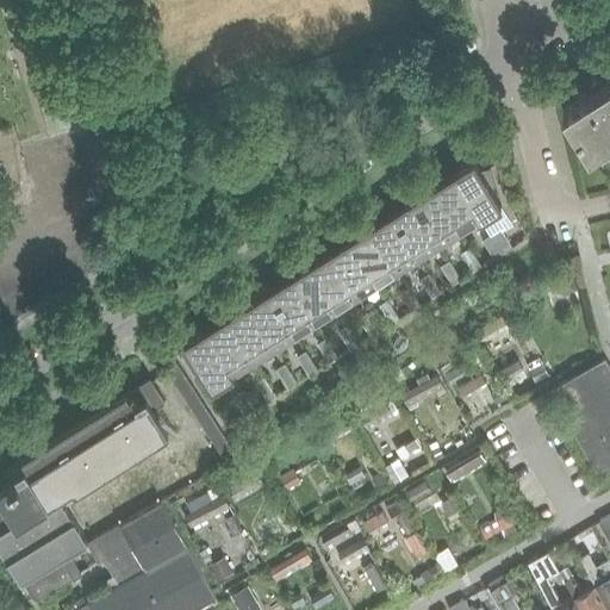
[(587,150),(609,136),(609,79),(603,83),(601,80),(589,87),(591,91),(562,110),(587,150)]
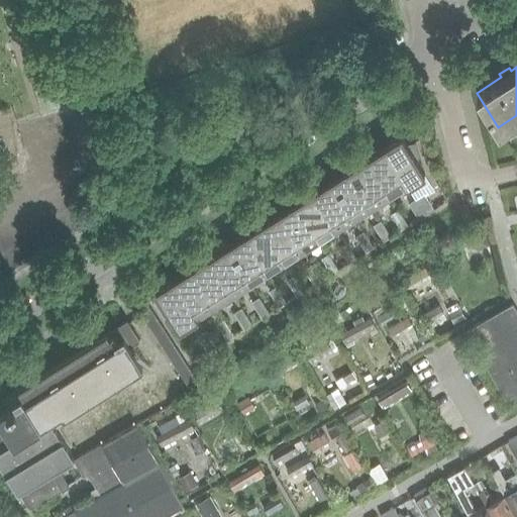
[(401,136),(383,147),(406,185),(424,174),(414,158),(418,157),(418,158),(420,158),(415,140),(414,140),(414,142),(406,144),(401,136)]
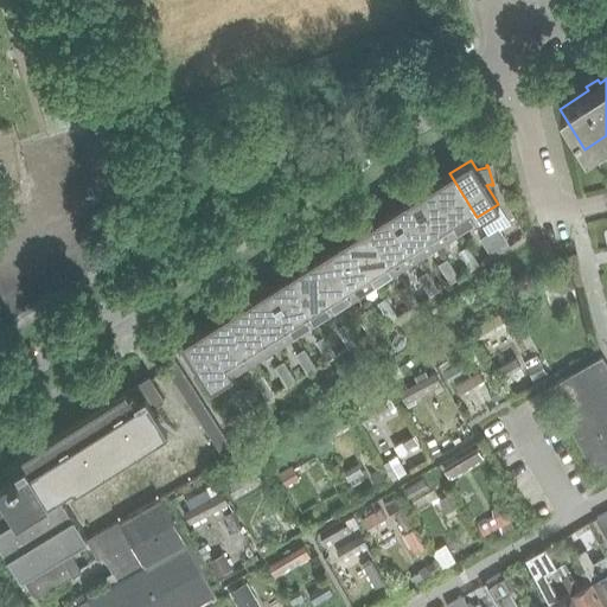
[(449,173),(428,186),(457,230),(477,217),(449,173)]
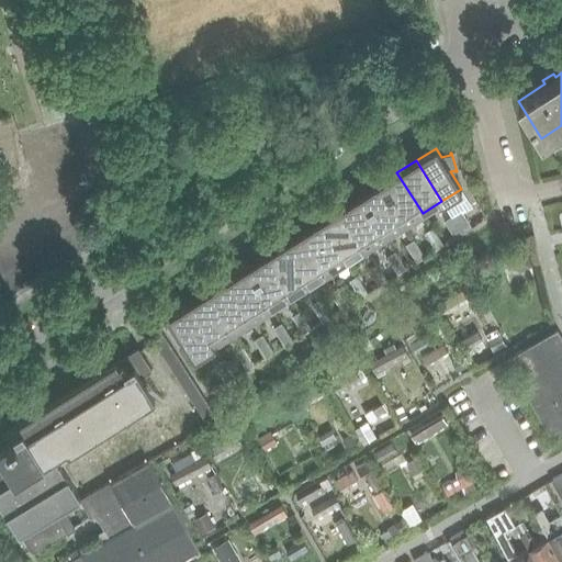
[(396,172),(378,183),(403,225),(423,213),(396,172)]
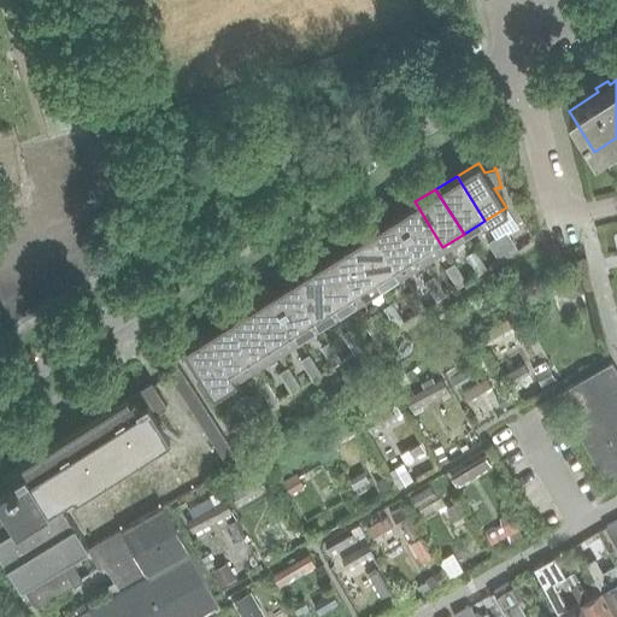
[(415,201),(394,215),(422,259),(442,247),(415,201)]
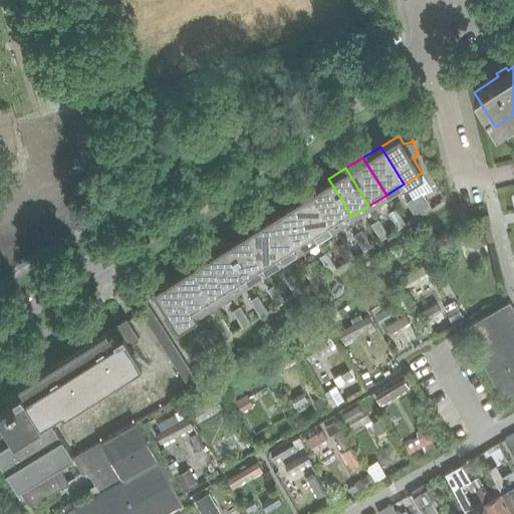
[(328,179),(311,190),(334,227),(351,216),(328,179)]
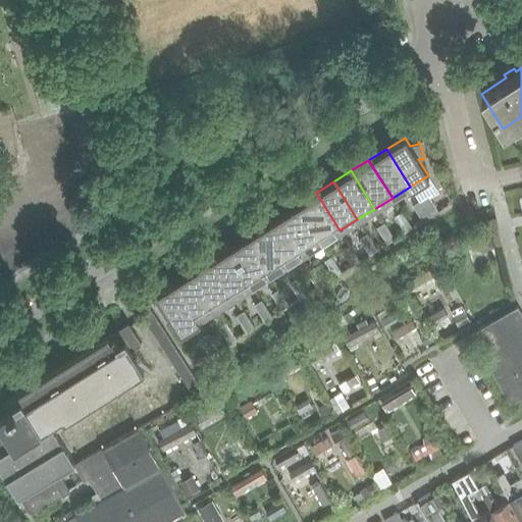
[(316,193),(298,204),(322,242),(340,230),(316,193)]
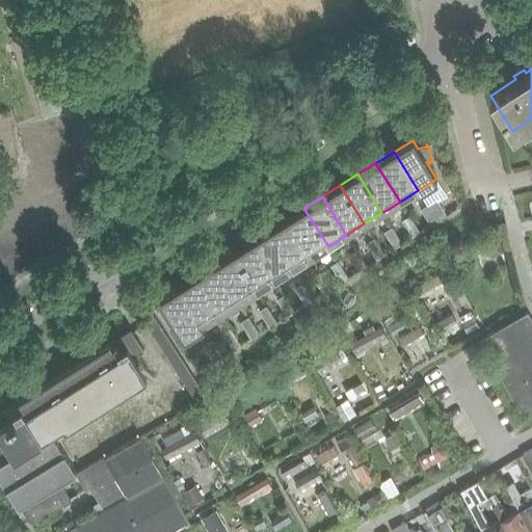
[(445,216),(434,198),(419,208),(429,224),(445,216)]
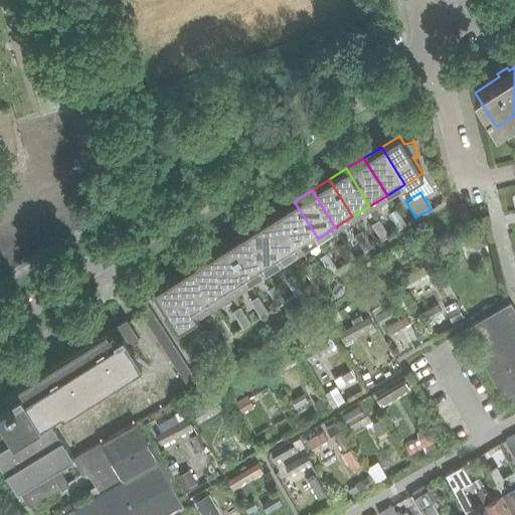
[(294,201),(277,212),(300,249),(318,238),(294,201)]
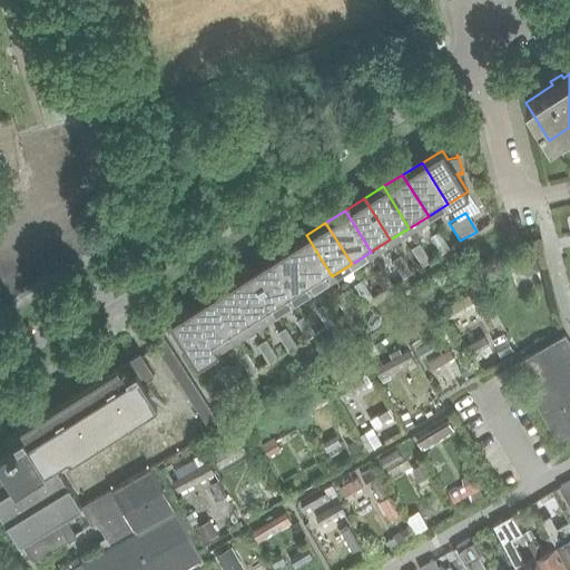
[(449,248),(438,231),(430,236),(441,254),(449,248)]
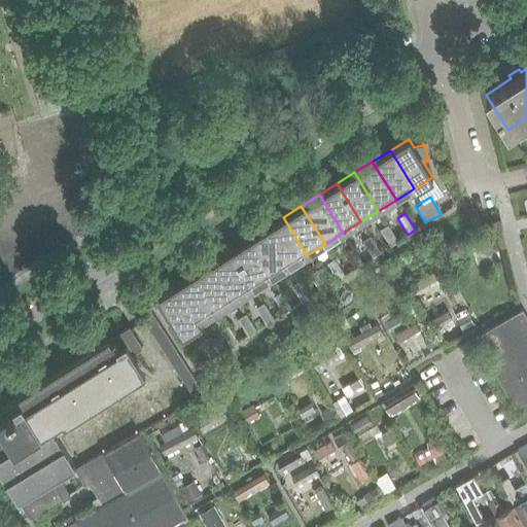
[(283,217),(266,229),(289,266),(307,255),(283,217)]
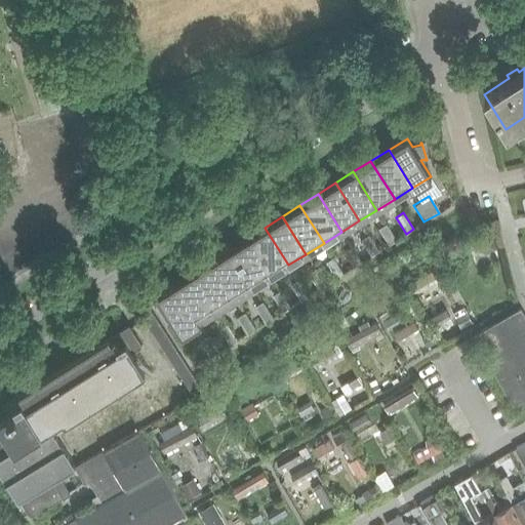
[(395,239),(385,224),(377,229),(388,244),(395,239)]
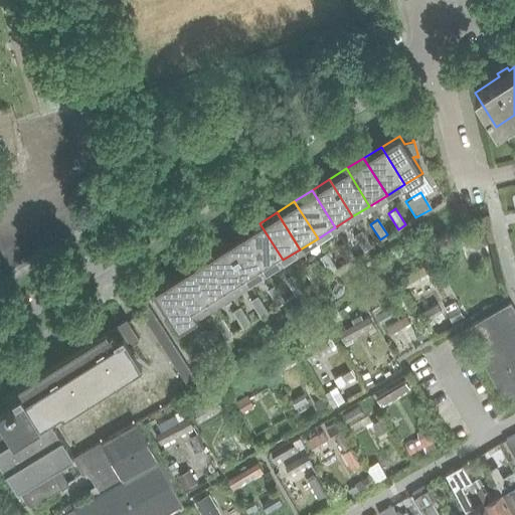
[(260,223),(242,234),(266,272),(283,260),(260,223)]
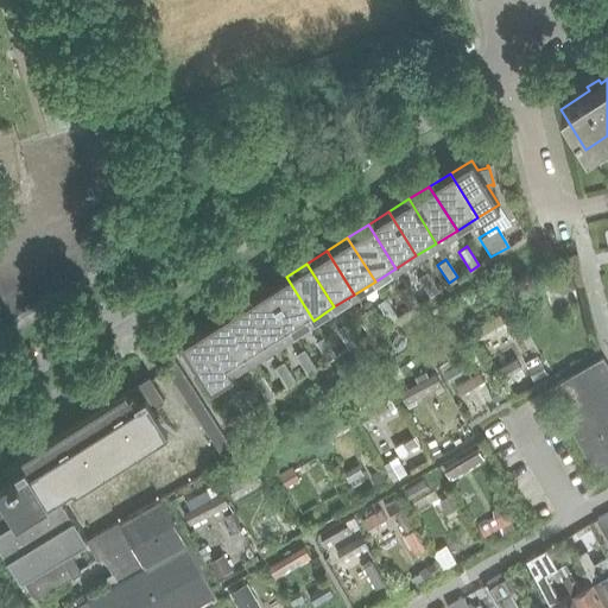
[(437,291),(426,272),(417,278),(429,296),(437,291)]
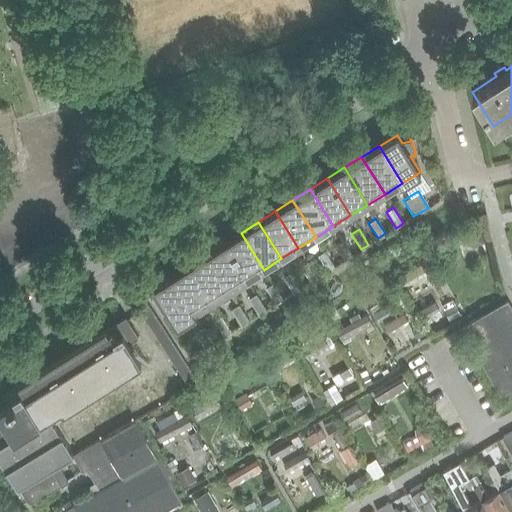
[(484,241),(480,231),(464,238),(467,244),(474,246),(484,241)]
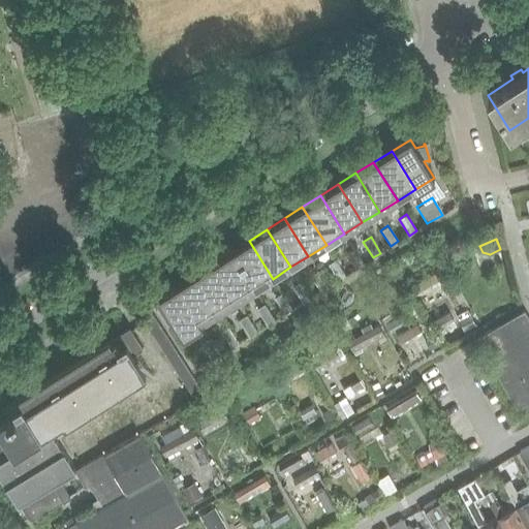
[(249,241),(230,251),(255,290),(273,279),(249,241)]
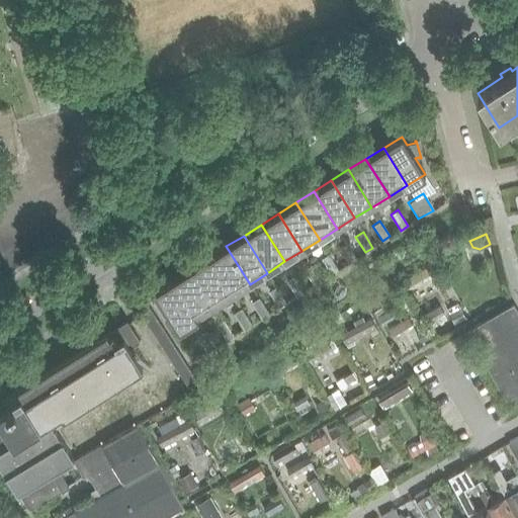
[(355,258),(345,243),(338,248),(348,263),(355,258)]
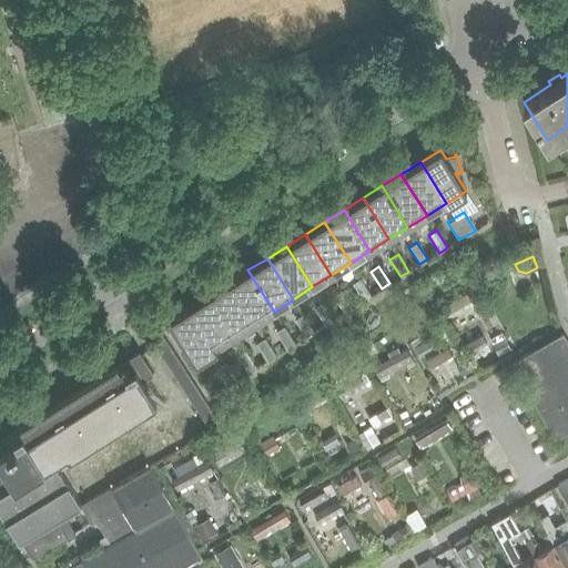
[(247,270),(229,282),(254,323),(274,312),(247,270)]
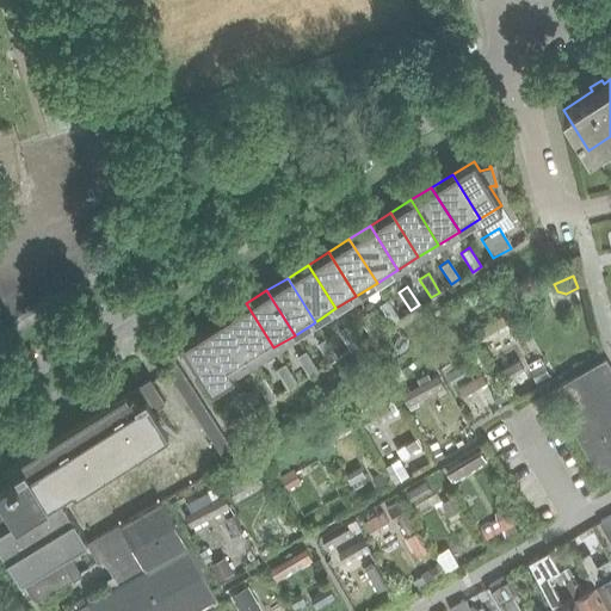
[(390,323),(399,318),(387,300),(378,306),(390,323)]
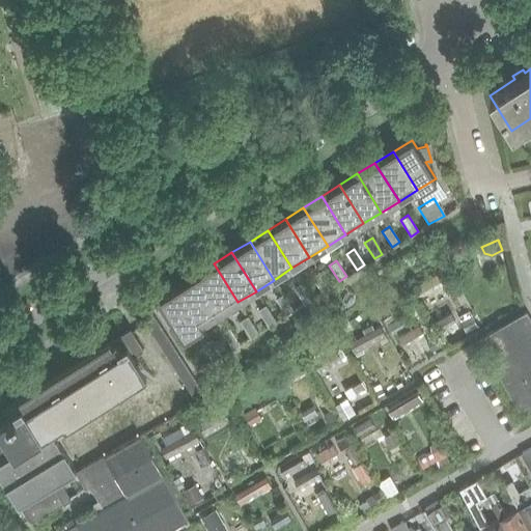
[(214,263),(196,275),(220,313),(238,302),(214,263)]
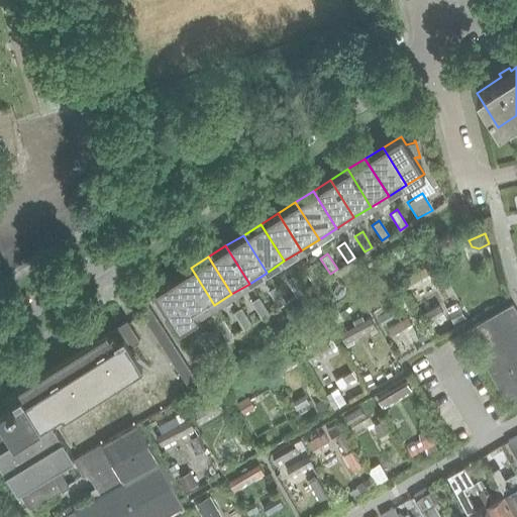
[(406,288),(427,276),(430,281),(435,278),(431,273),(442,266),(437,259),(401,281),(406,288)]
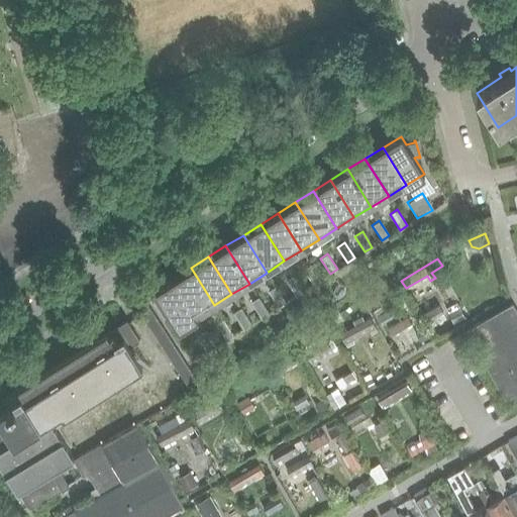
[(320,280),(310,264),(302,269),(312,285),(320,280)]
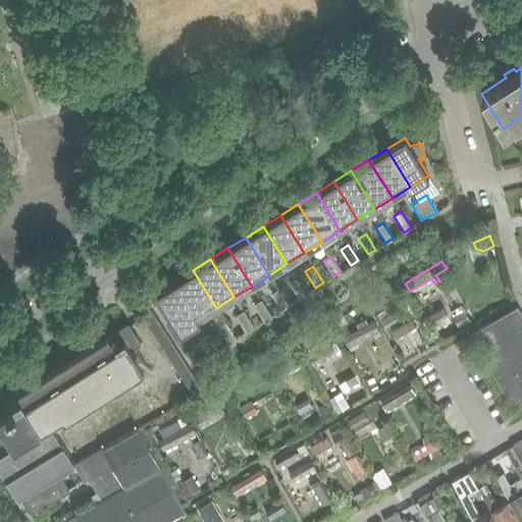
[(193,270),(174,281),(199,319),(216,308),(193,270)]
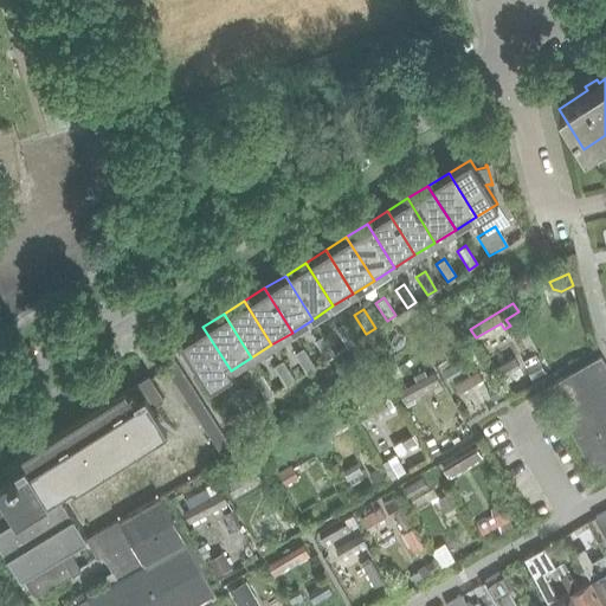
[(355,341),(342,322),(334,328),(346,347),(355,341)]
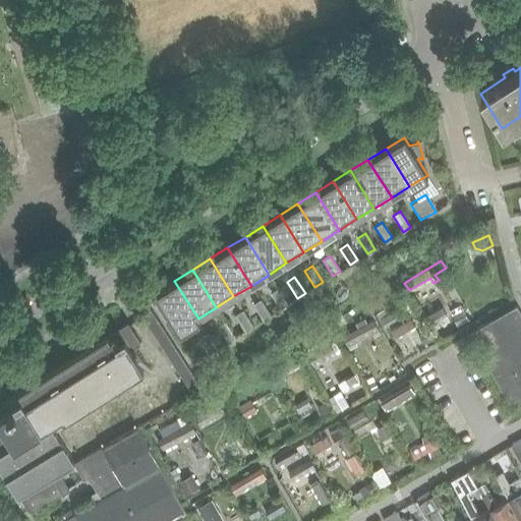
[(180,330),(198,319),(174,281),(157,292),(163,302),(158,305),(157,304),(156,305),(165,321),(166,320),(165,319),(170,315),(180,330)]
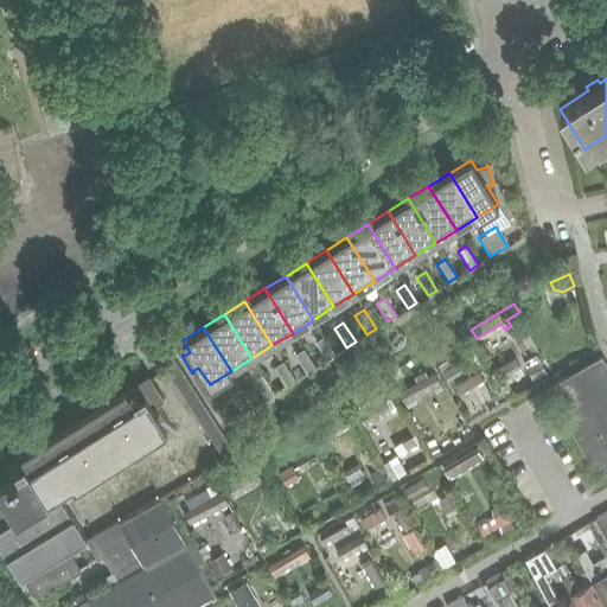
[(326,360),(334,355),(324,336),(314,340),(326,360)]
